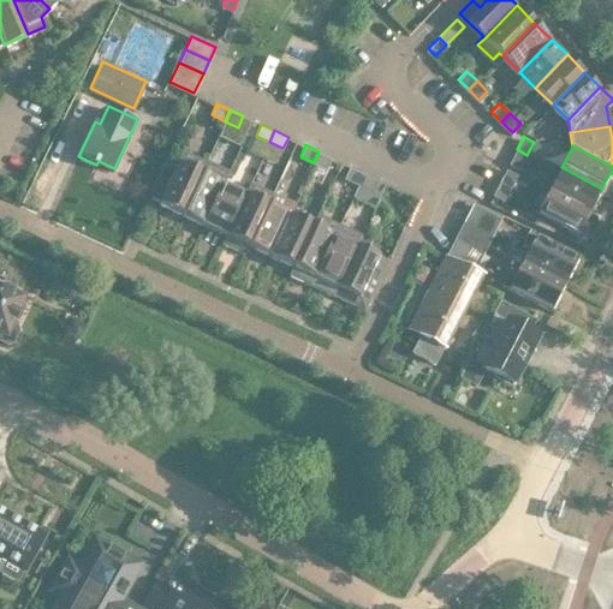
[(521,167),(527,155),(517,149),(510,162),(521,167)]
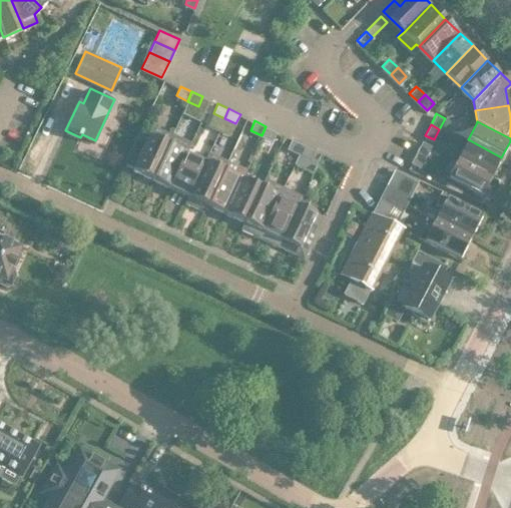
[(266,126),(262,135),(273,140),(277,131),(266,126)]
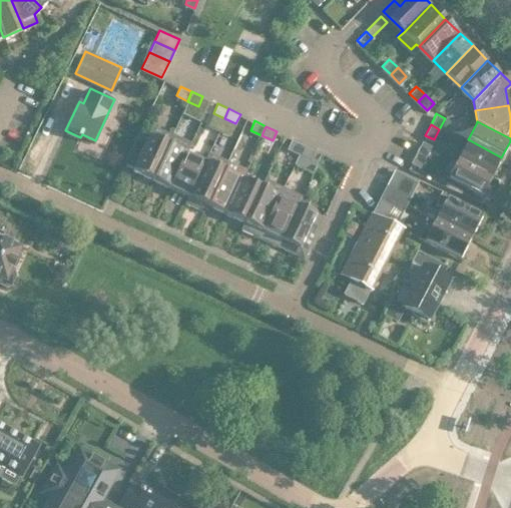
[(152,177),(170,185),(186,151),(191,141),(172,132),(168,142),(152,177)]
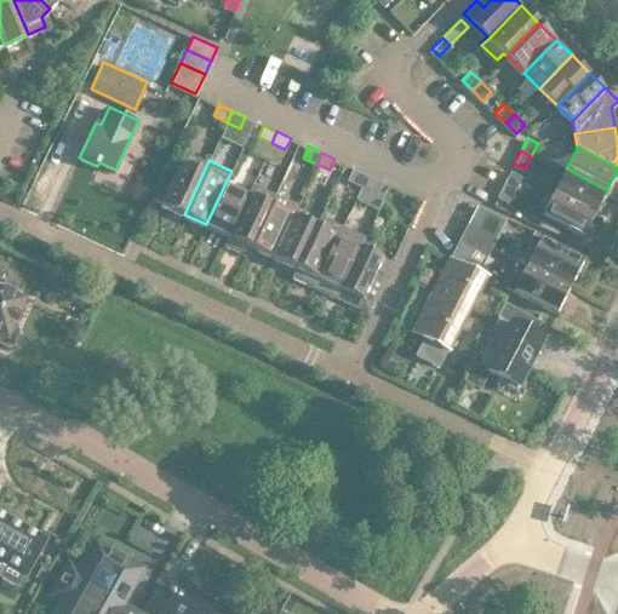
[(160,204),(184,214),(204,172),(179,161),(171,181),(162,177),(153,198),(161,201),(160,204)]
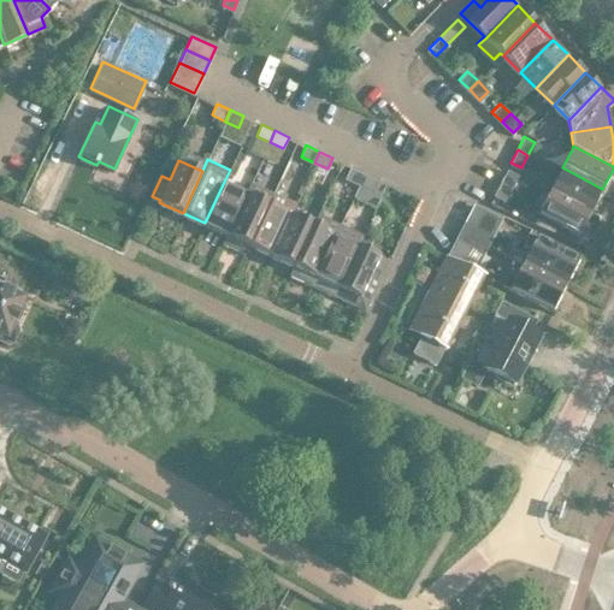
[(346,177),(359,183),(364,172),(350,166),(346,177)]
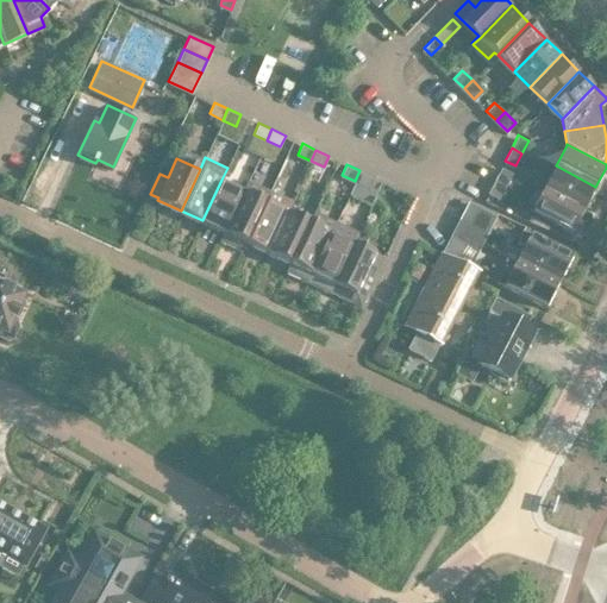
[(502,165),(495,178),(506,183),(512,171),(502,165)]
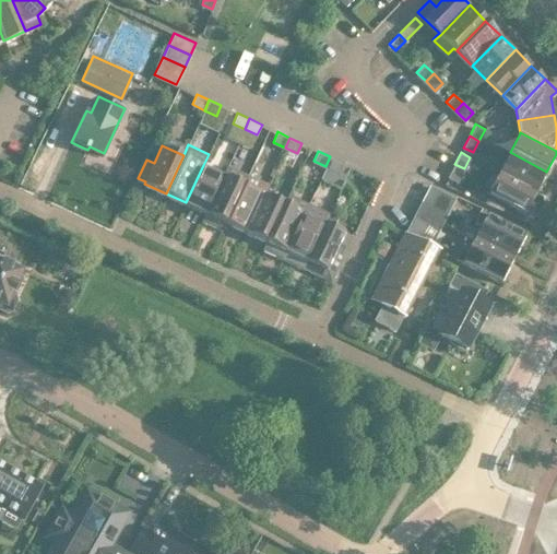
[(510,152),(508,155),(499,172),(536,191),(546,172),(510,152)]
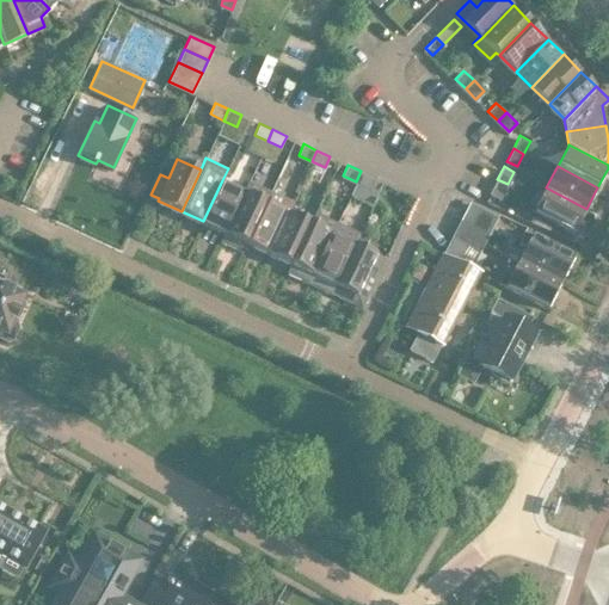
[(374,177),(361,171),(356,181),(369,187),(374,177)]
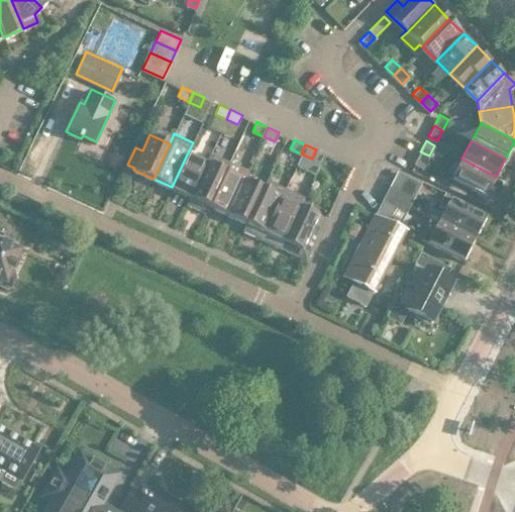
[(207,161),(191,196),(187,203),(206,212),(209,204),(225,170),(229,161),(211,151),(207,161)]
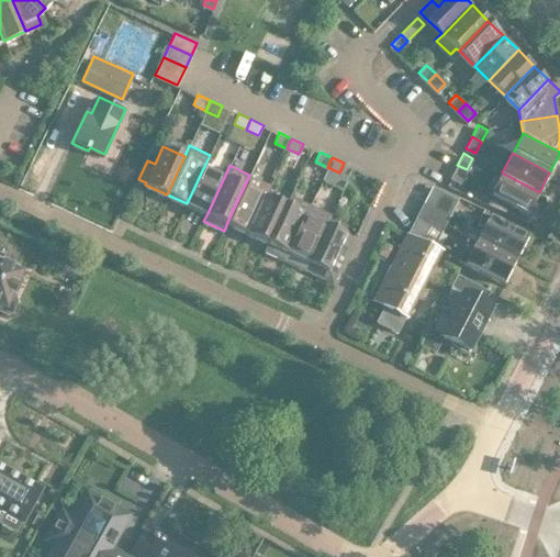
[(457,165),(451,177),(460,181),(467,169),(457,165)]
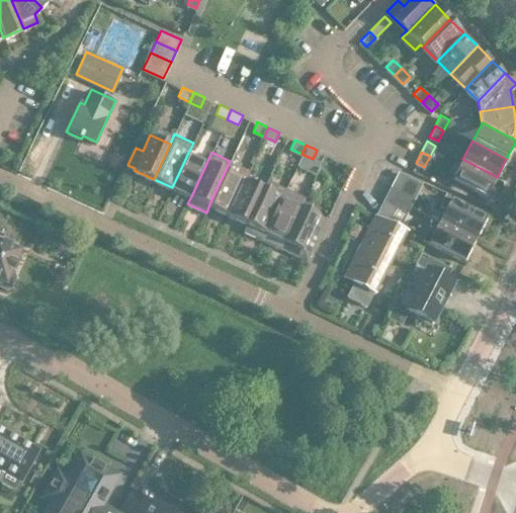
[(172,187),(191,196),(207,161),(188,153),(172,187)]
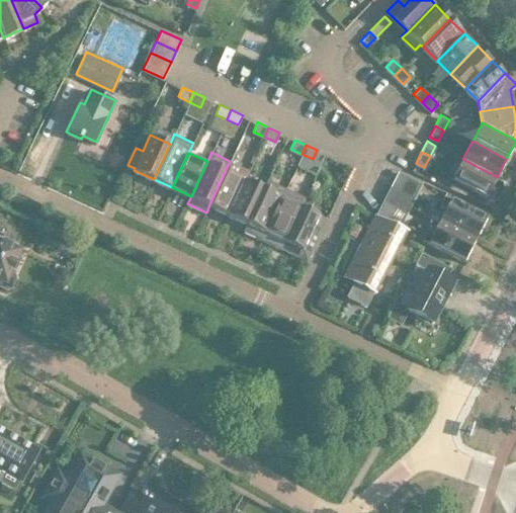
[(456,157),(453,162),(459,166),(462,160),(456,157)]
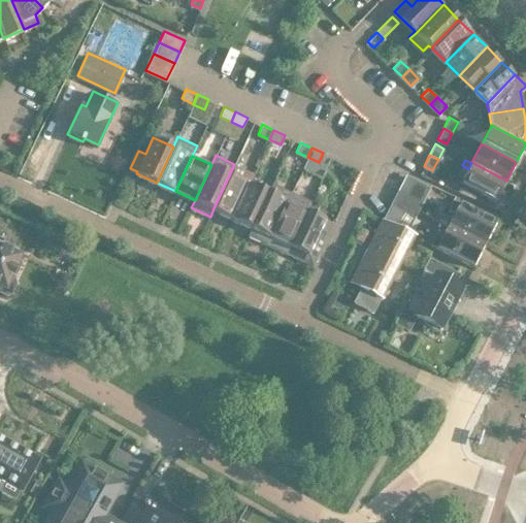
[(471,162),(471,163),(468,169),(461,182),(496,200),(506,181),(471,162)]
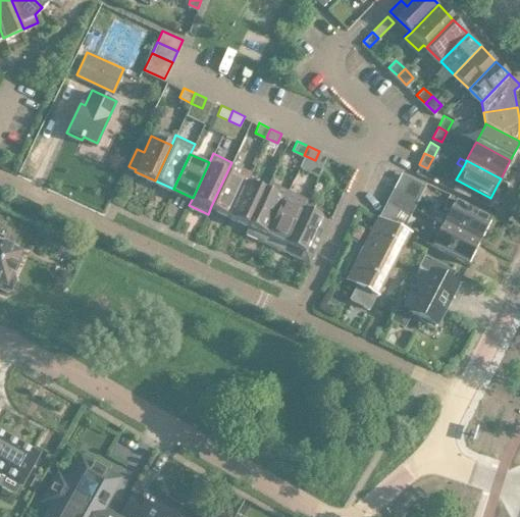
[(231,162),(227,171),(211,206),(230,215),(247,179),(251,170),(231,162)]
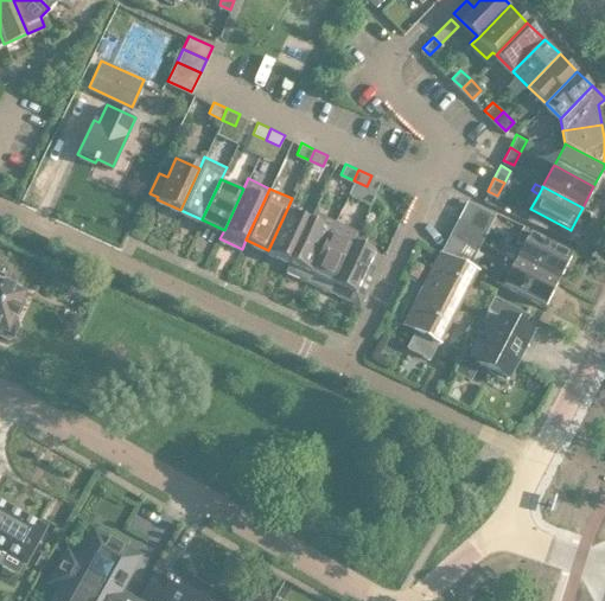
[(467,199),(458,216),(486,230),(496,213),(467,199)]
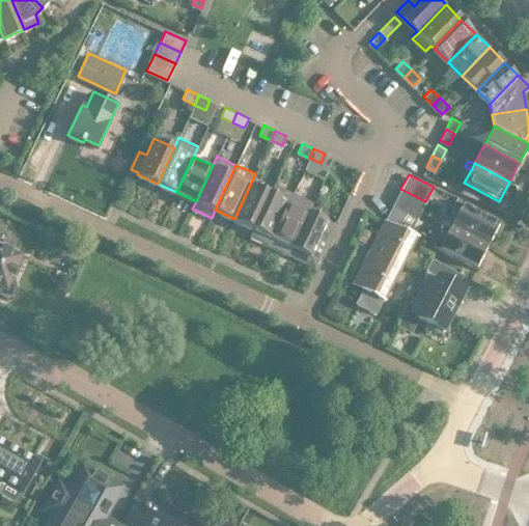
[(270,192),(251,183),(234,219),(253,228),(270,192)]
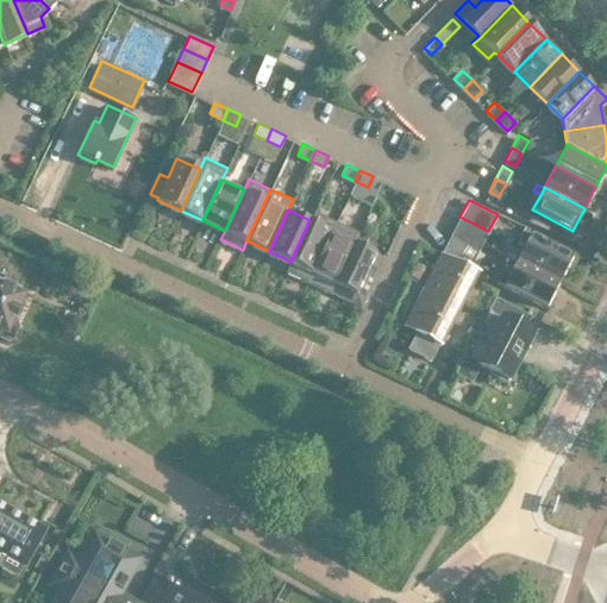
[(287,270),(308,280),(337,219),(315,209),(310,220),(291,262),(287,270)]
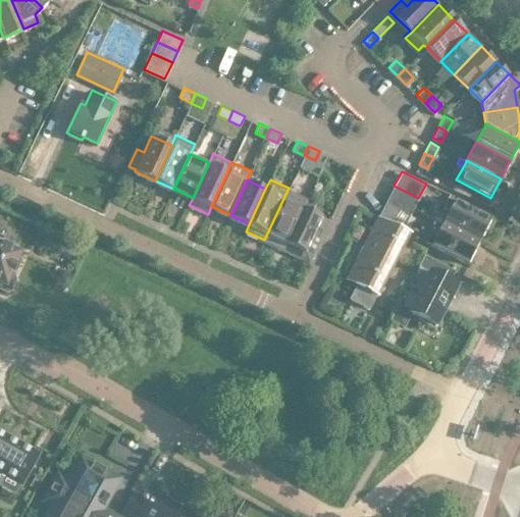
[(386,201),(410,213),(418,198),(394,186),(386,201)]
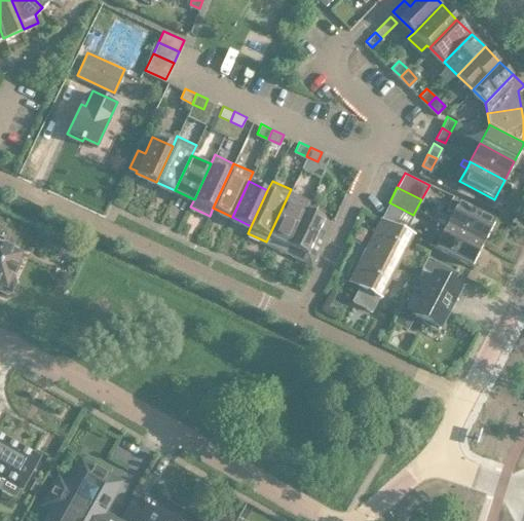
[(266,242),(286,251),(305,208),(310,198),(291,189),(266,242)]
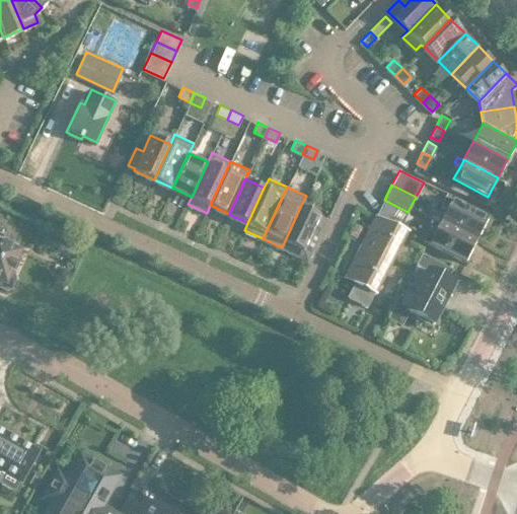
[(447,208),(441,220),(477,238),(489,217),(445,195),(440,204),(447,208)]
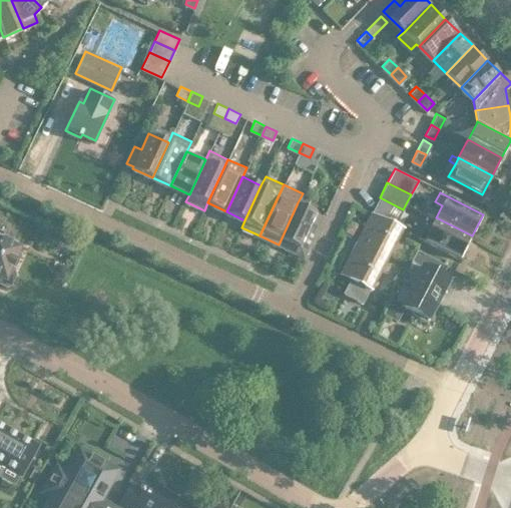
[(372,288),(403,227),(396,224),(399,219),(403,209),(380,197),(372,211),(354,247),(363,252),(350,277),(343,291),(363,302),(370,287),(372,288)]
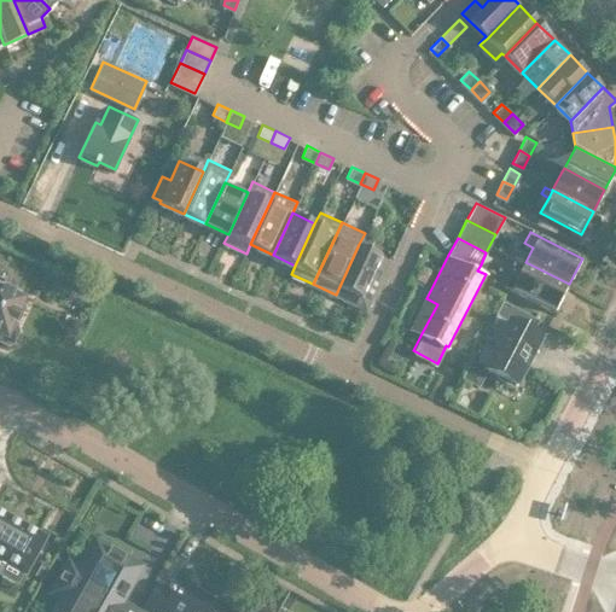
[(390,258),(359,244),(336,295),(366,309),(390,258)]
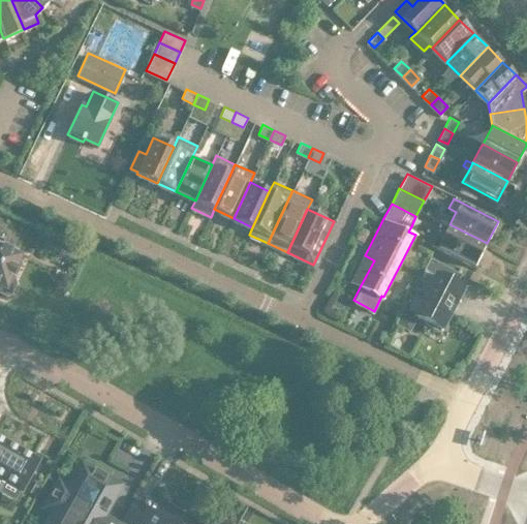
[(436,233),(431,243),(474,266),(487,243),(450,224),(443,236),(436,233)]
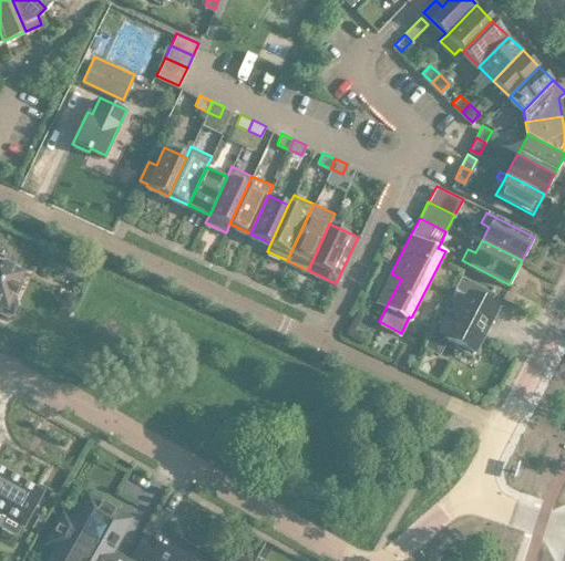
[(388,241),(382,253),(389,258),(396,246),(388,241)]
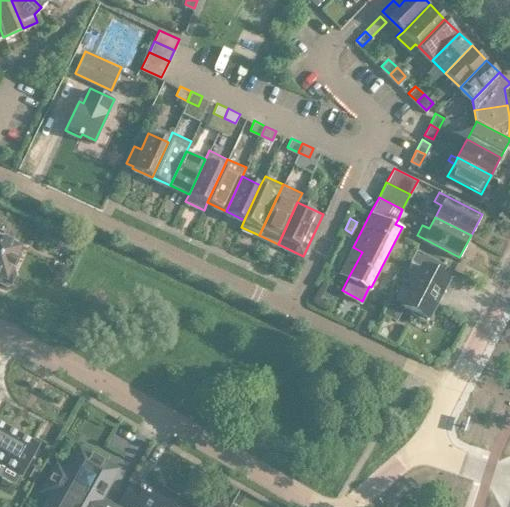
[(0,277),(9,281),(24,247),(1,236),(0,237),(0,277)]
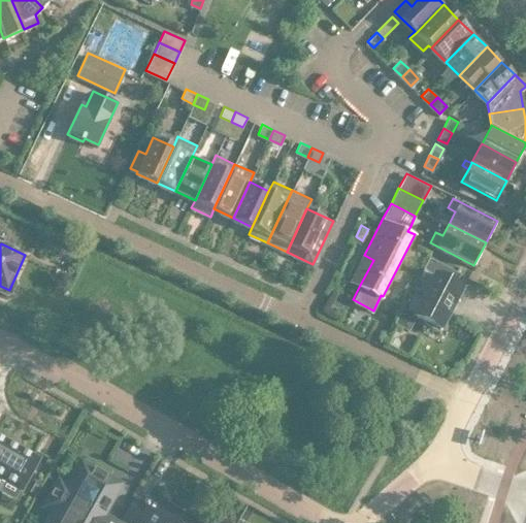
[(439,331),(450,312),(456,298),(457,299),(463,287),(450,280),(455,269),(429,256),(414,285),(426,291),(415,314),(425,319),(423,322),(439,331)]
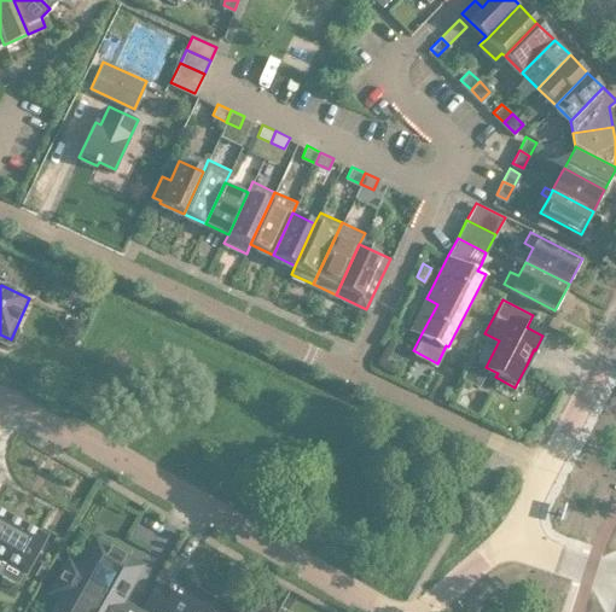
[(25,516),(11,507),(7,512),(0,507),(0,555),(23,570),(45,534),(23,522),(25,516)]
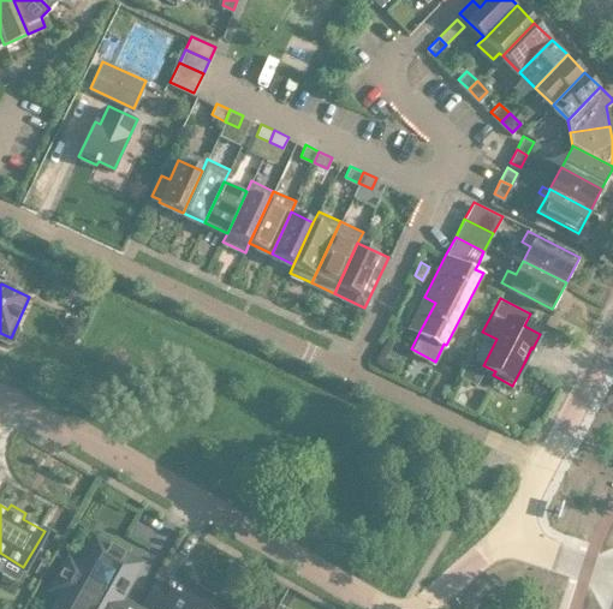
[(147,561),(95,532),(81,560),(69,554),(49,589),(60,595),(52,608),(147,608),(126,597),(147,561)]
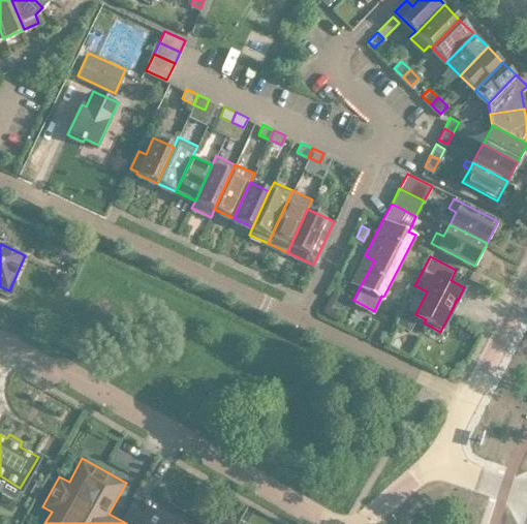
[(136,494),(123,519),(132,523),(136,523),(138,521),(143,523),(203,523),(204,522),(153,493),(149,501),(136,494)]
